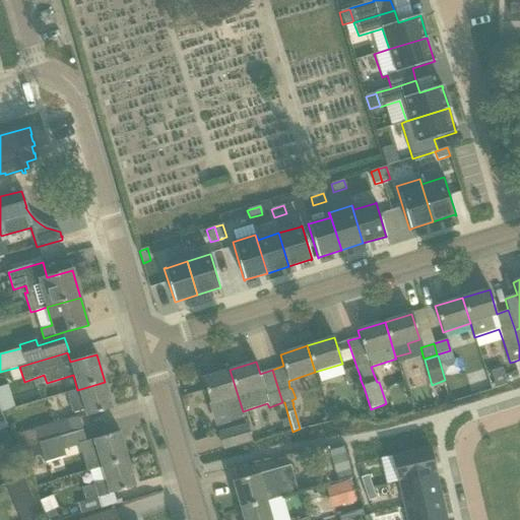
[(342,372),(346,383),(360,378),(361,378),(356,367),(342,372)]
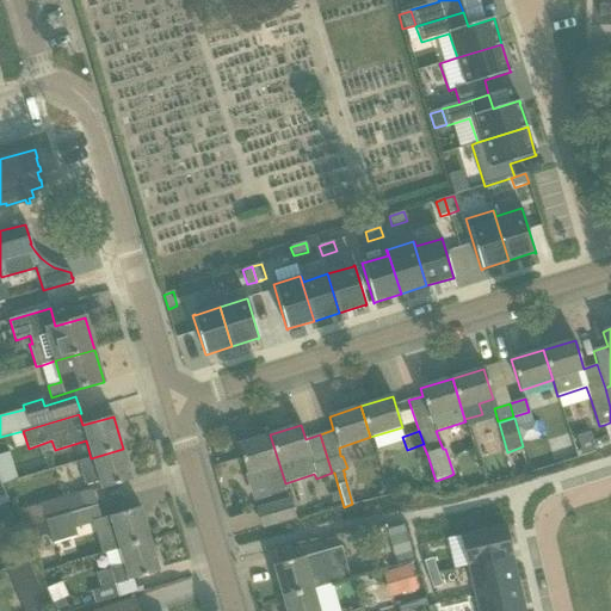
[(590,433),(576,437),(581,456),(596,451),(590,433)]
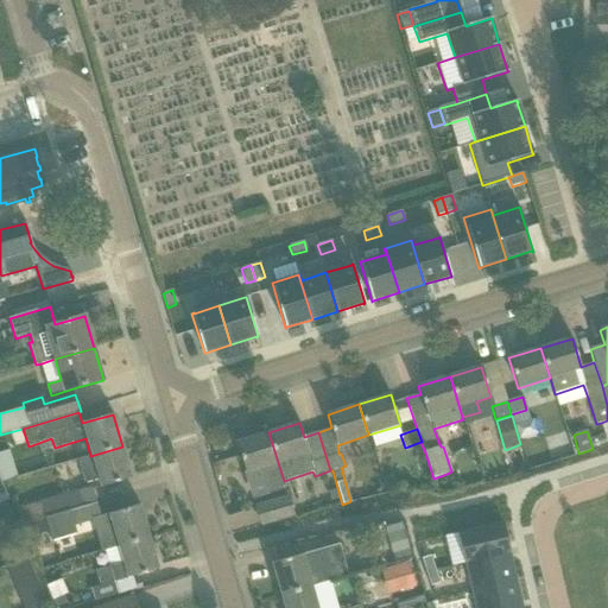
[(261,468),(270,494),(286,489),(283,481),(284,481),(268,432),(236,442),(246,473),(261,468)]
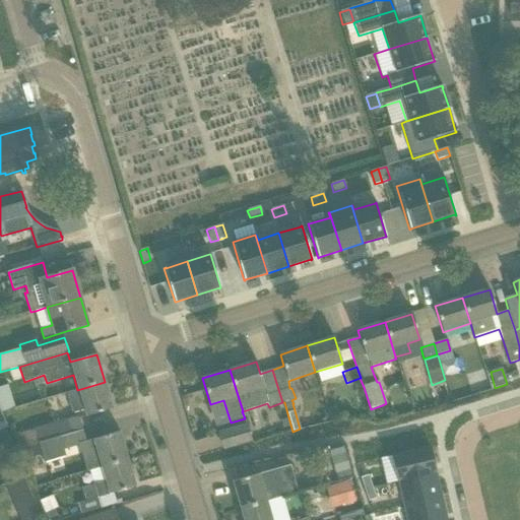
[(83,410),(85,417),(93,414),(113,408),(105,382),(77,390),(67,393),(73,413),(83,410)]
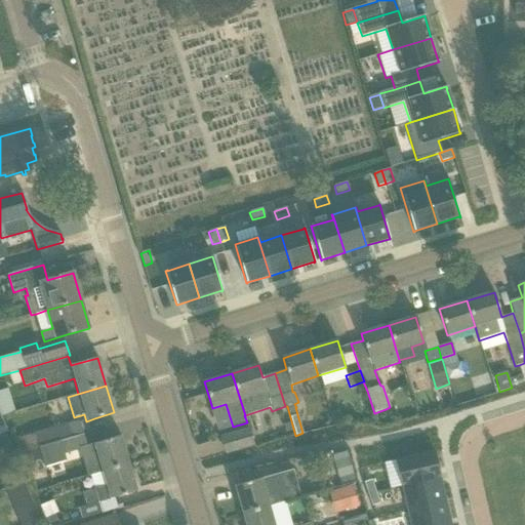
[(12,441),(18,454),(83,435),(79,420),(69,423),(35,435),(12,441)]
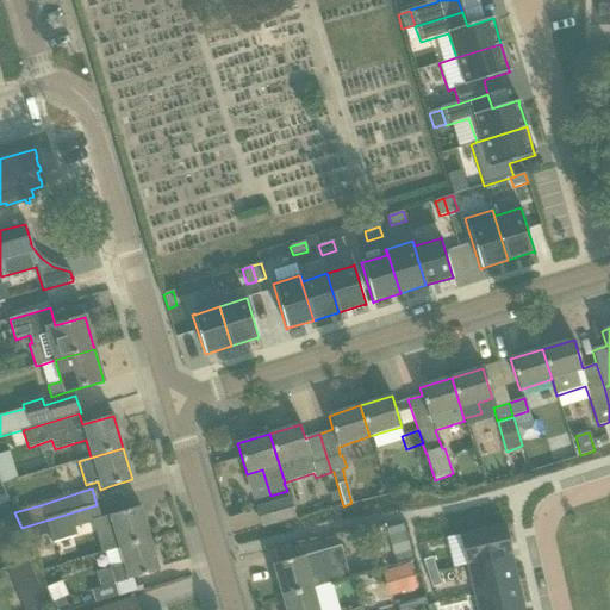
[(337,491),(329,493),(331,503),(341,500),(337,491)]
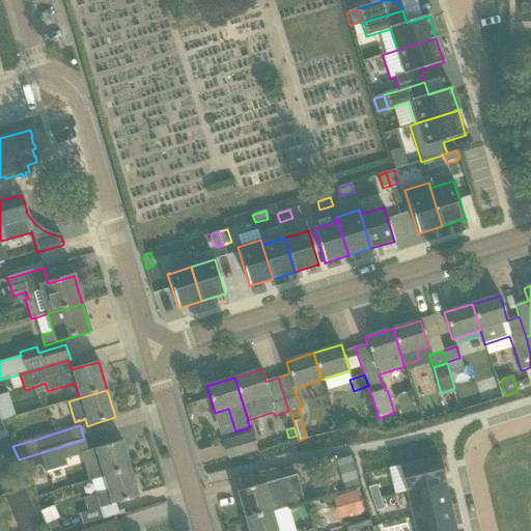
[(224,443),(228,458),(256,450),(252,435),(224,443)]
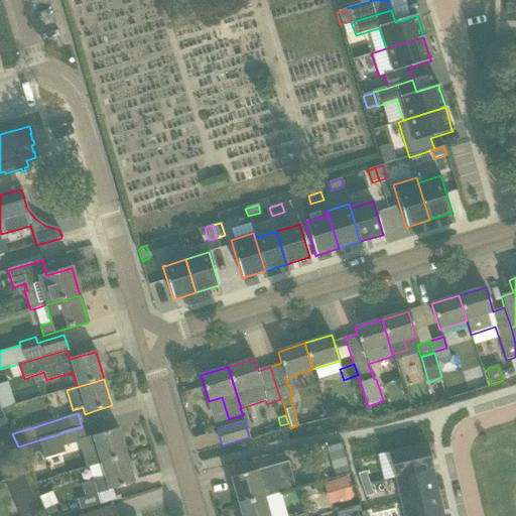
[(0,434),(0,443),(2,447),(12,442),(5,426),(0,428),(0,432),(0,434)]
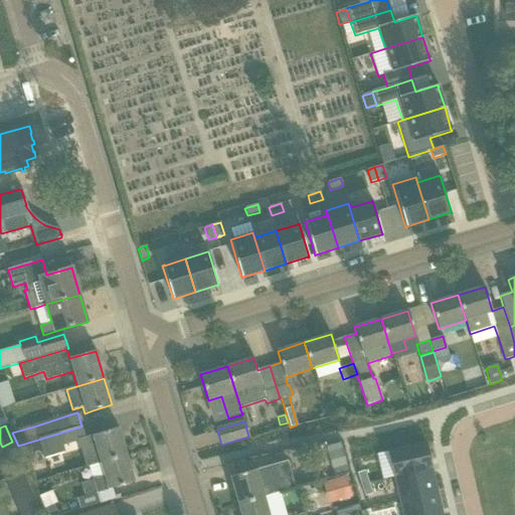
[(473,439),(483,481),(514,472),(514,425),(514,426),(514,428),(514,433),(491,440),(490,435),(473,439)]
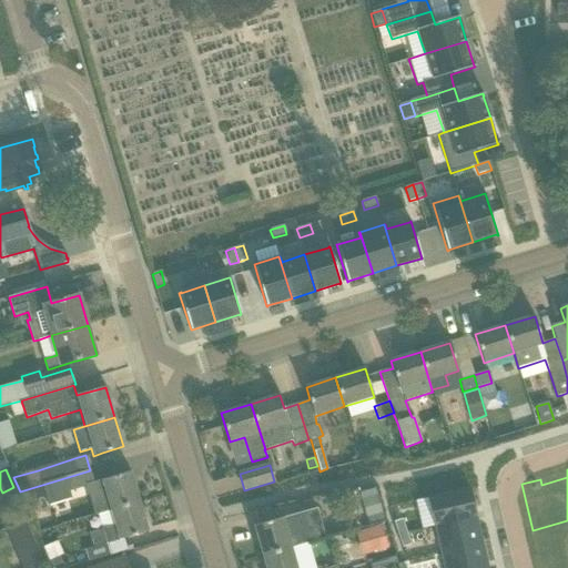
[(94,515),(111,510),(139,501),(130,473),(94,483),(90,470),(42,485),(48,506),(72,498),(70,493),(87,487),(94,515)]
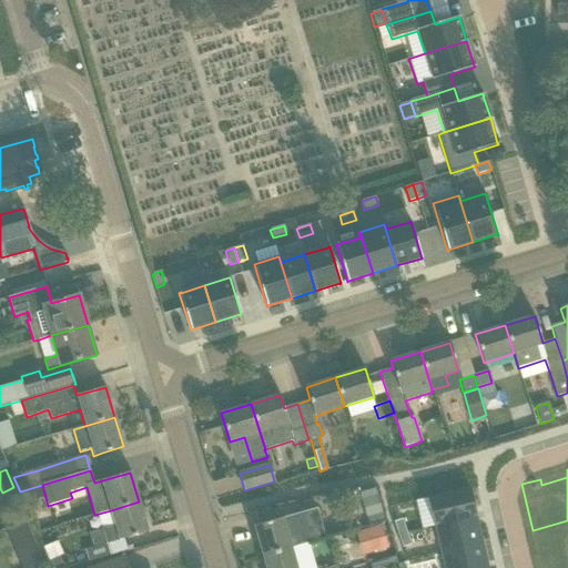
[(469,488),(428,498),(435,526),(476,516),(469,488)]
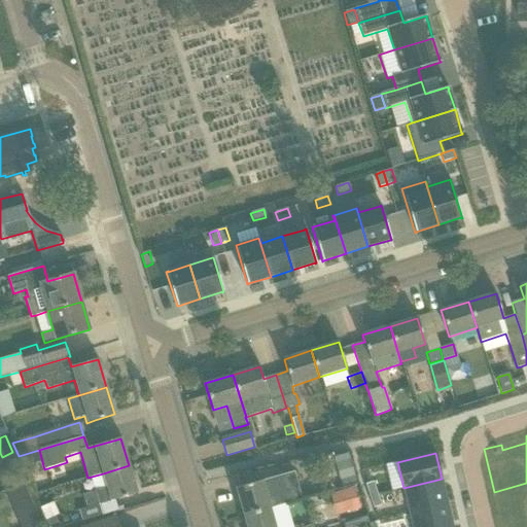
[(350,460),(335,464),(340,480),(354,476),(350,460)]
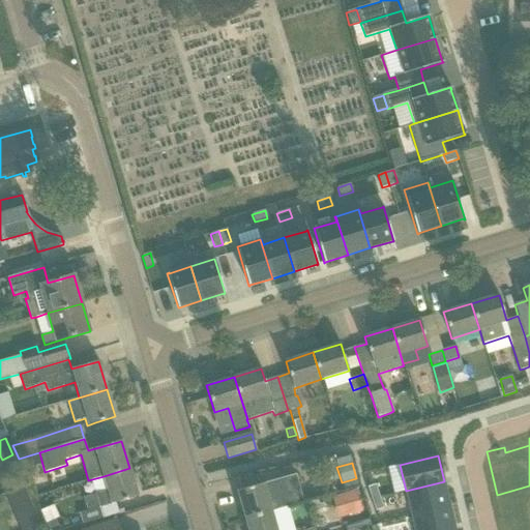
[(80,512),(83,524),(102,518),(99,507),(112,503),(138,496),(129,468),(104,476),(108,490),(83,497),(87,510),(80,512)]
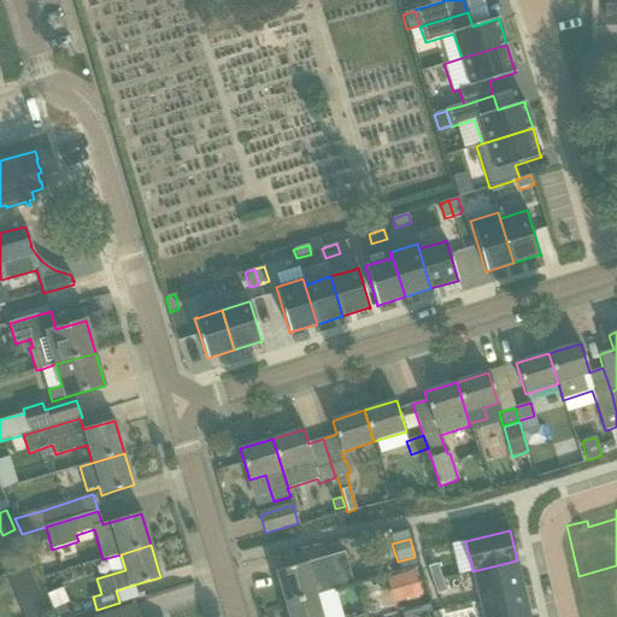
[(276,571),(286,604),(316,595),(333,591),(353,585),(344,553),(330,557),(276,571)]
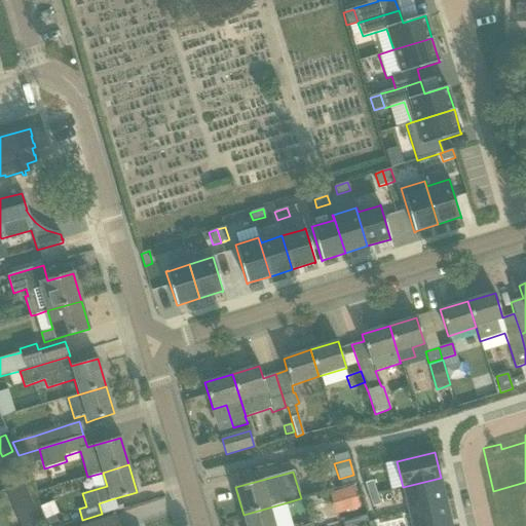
[(441,478),(403,487),(409,513),(447,503),(441,478)]
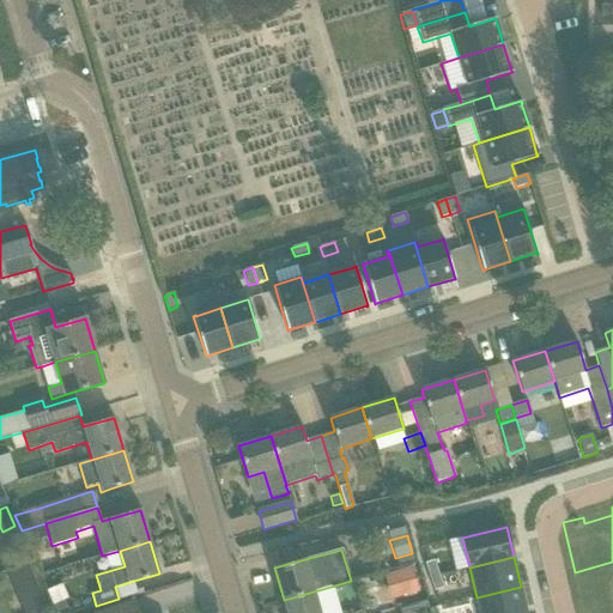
[(435,560),(425,564),(430,577),(438,575),(435,560)]
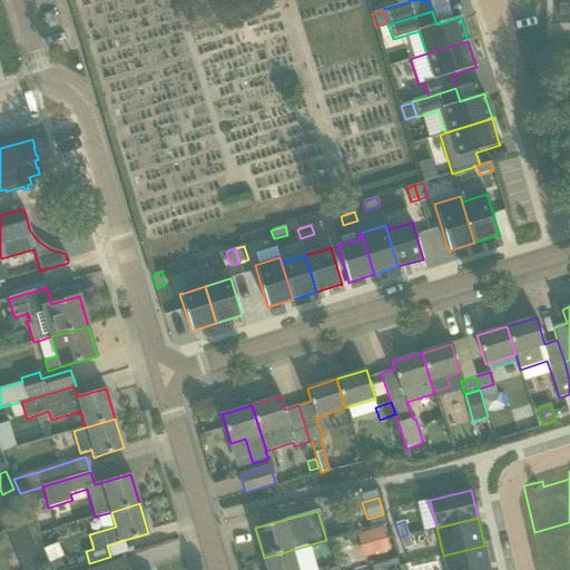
[(383,528),(357,536),(363,558),(390,551),(383,528)]
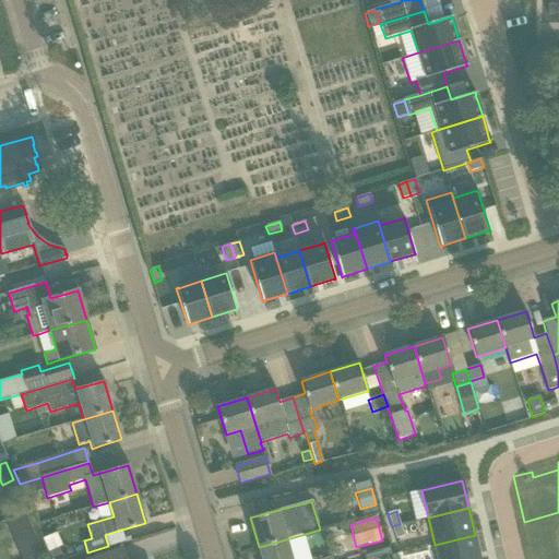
[(400,524),(392,526),(395,539),(404,536),(400,524)]
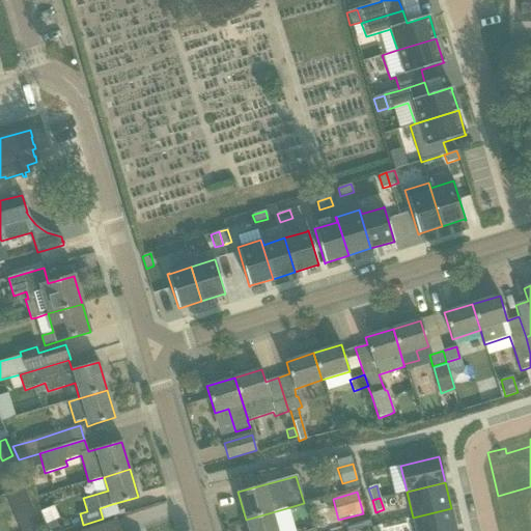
[(29,503),(10,510),(18,526),(20,530),(40,530),(29,503)]
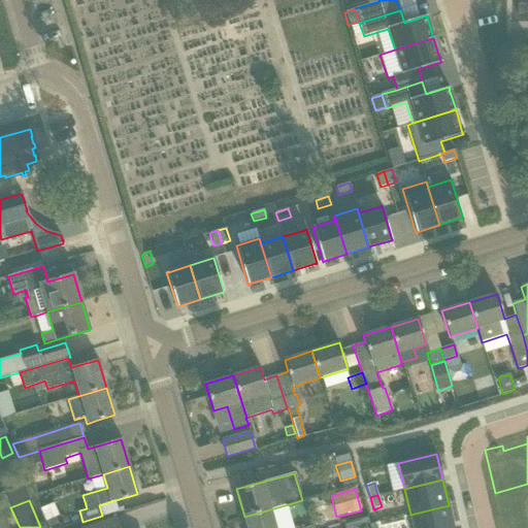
[(453,527),(449,505),(410,515),(413,527),(453,527)]
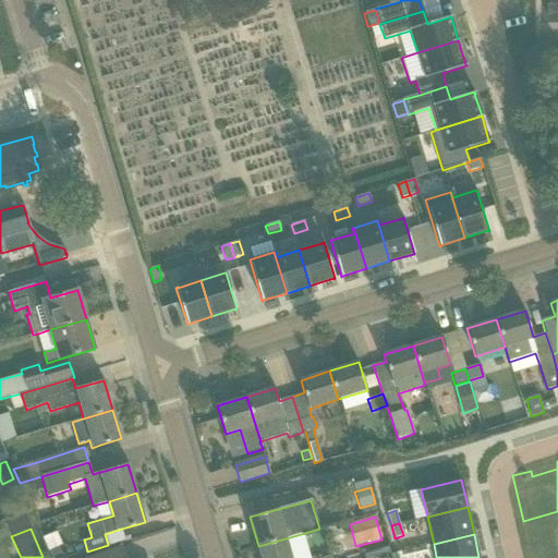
[(258,546),(261,557),(291,557),(286,538),(258,546)]
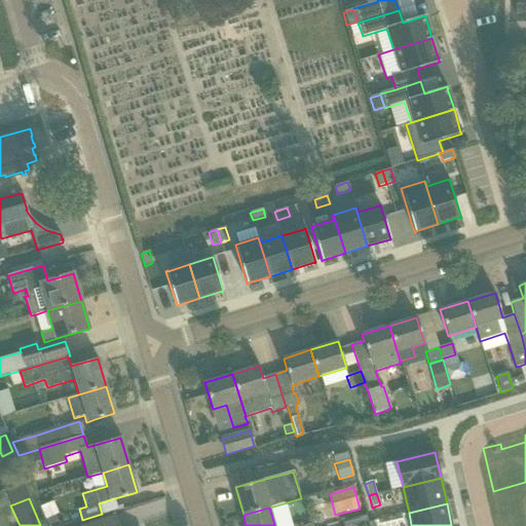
[(88,525),(118,525),(115,517),(88,525)]
